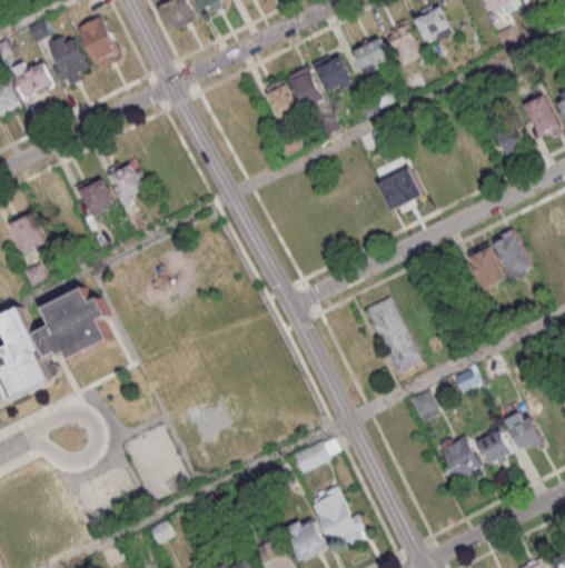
[(197,20),(189,0),(165,0),(160,2),(170,30),(197,20)]
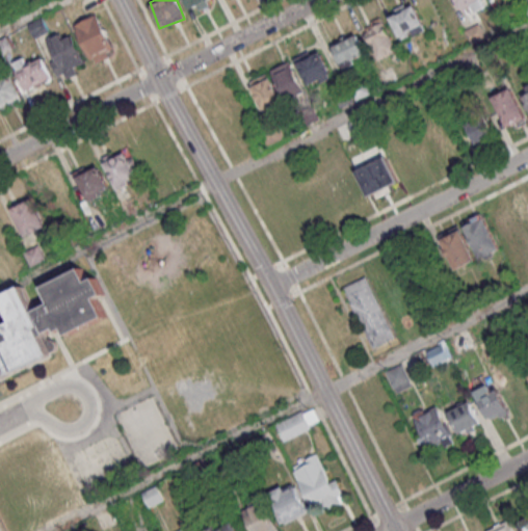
[(184,0),(191,15),(214,3),(212,0),(184,0)]
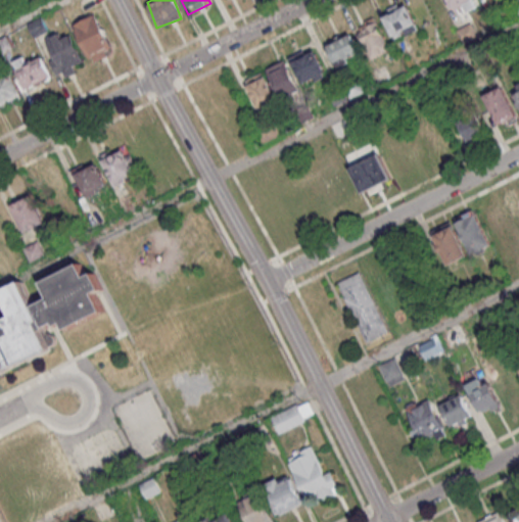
[(447,0),(467,0),(452,8),(447,0)]
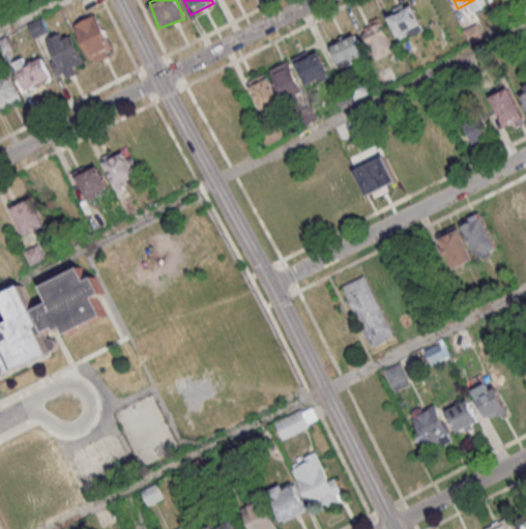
[(387,17),(410,5),(420,25),(397,36),(387,17)]
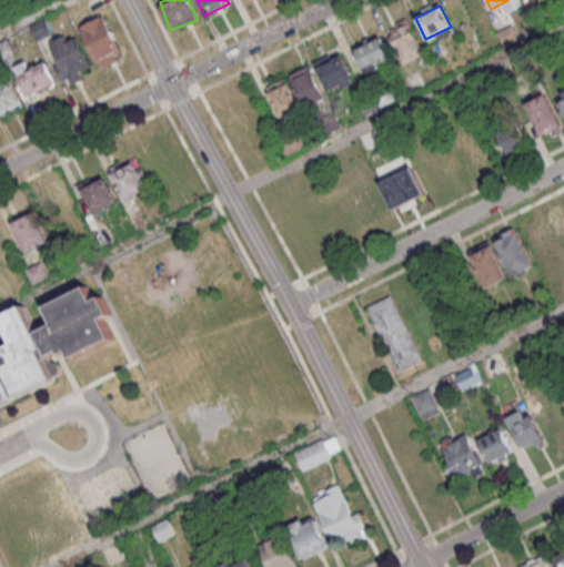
[(98,70),(122,59),(102,16),(78,27),(98,70)]
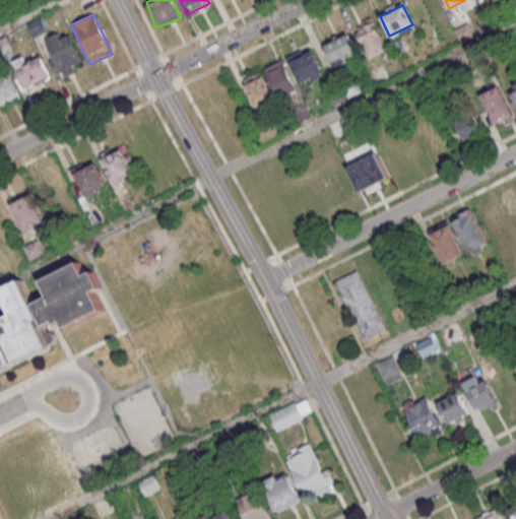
[(25,24),(33,38),(46,30),(40,17),(25,24)]
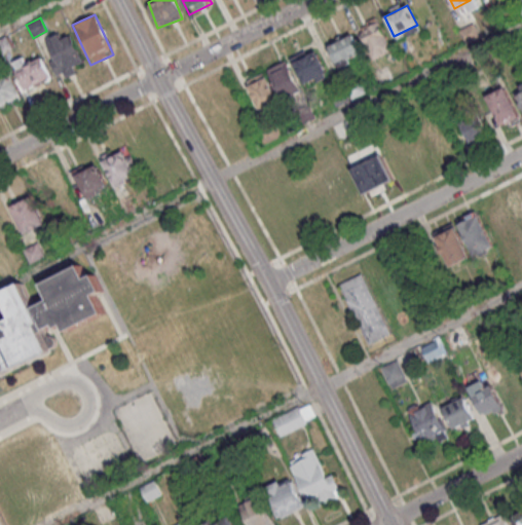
[(370,60),(389,51),(375,19),(356,27),(370,60)]
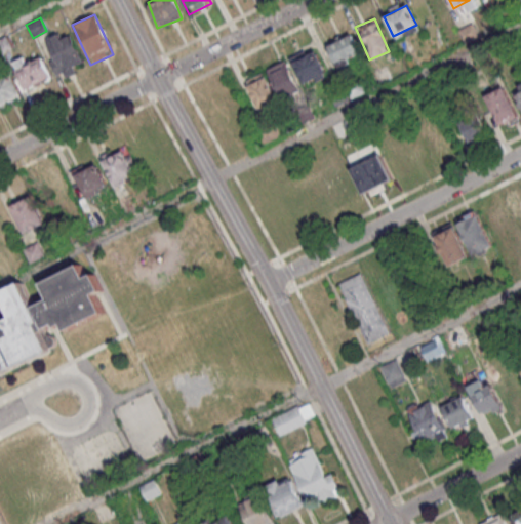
[(455,30),(462,44),(476,38),(470,24),(455,30)]
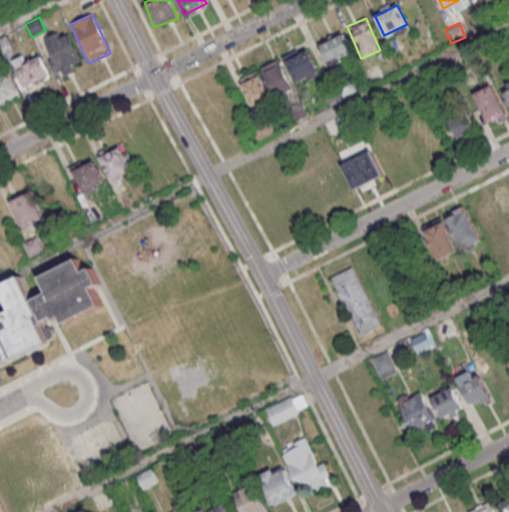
[(42,40),(58,78),(74,71),(71,64),(80,60),(66,30),(42,40)]
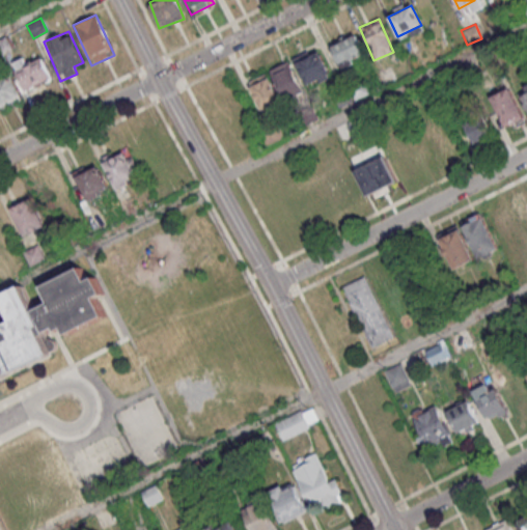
[(331,47),(354,34),(364,54),(341,66),(331,47)]
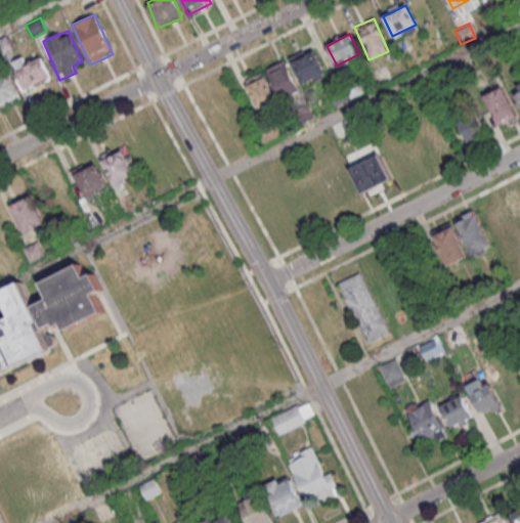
[(292,62),(314,51),(325,71),(301,82),(292,62)]
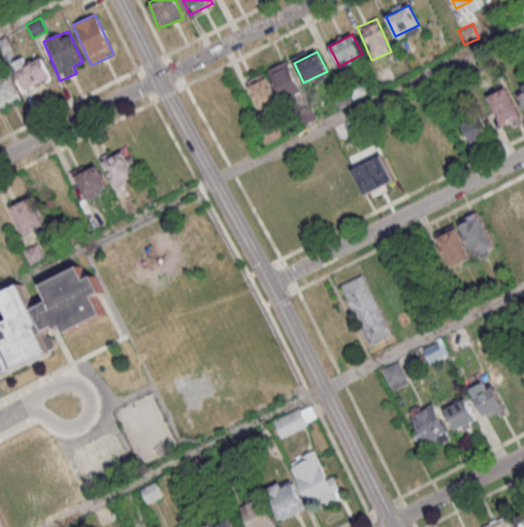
[(41,59),(29,65),(26,57),(11,64),(25,92),(52,79),(41,59)]
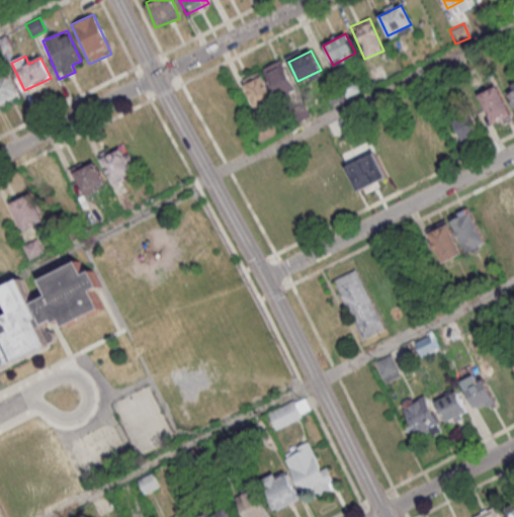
[(263,69),(280,60),(295,89),(277,98),(263,69)]
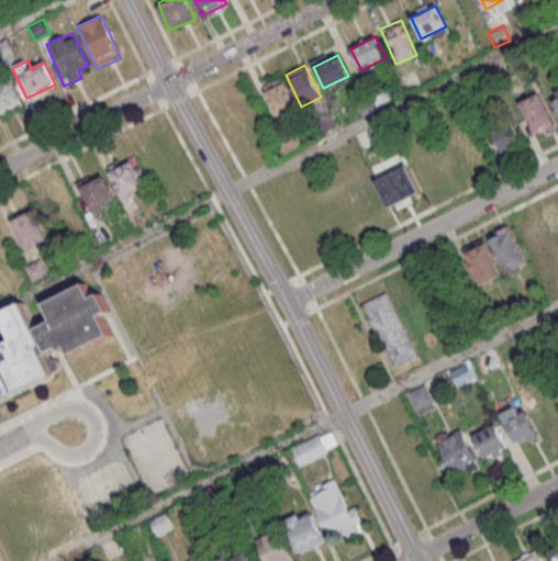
[(261,88),(281,78),(296,107),(276,116),(261,88)]
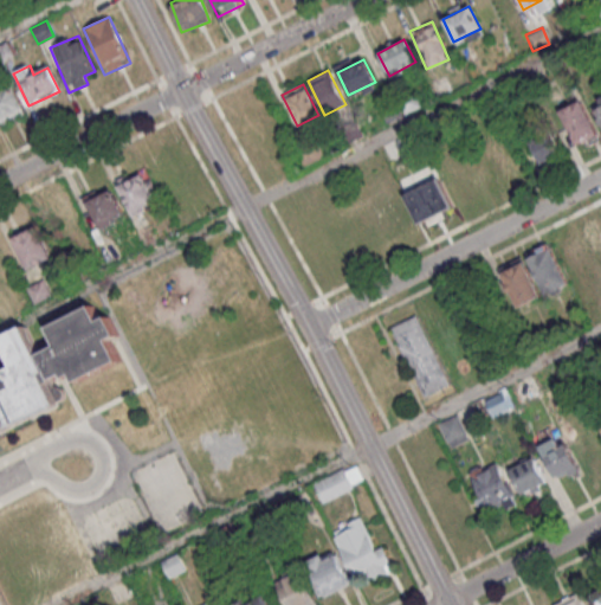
[(0,124),(25,113),(12,85),(0,90),(0,124)]
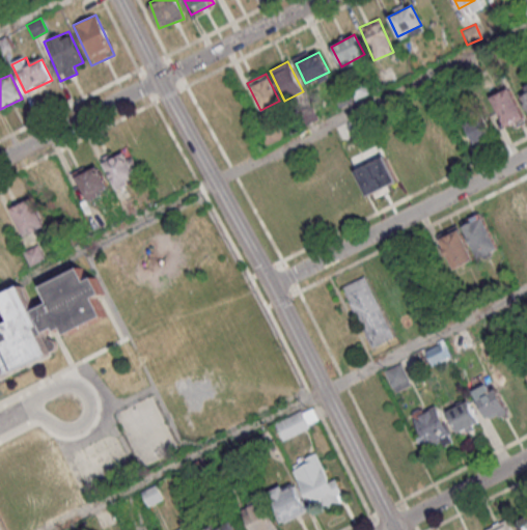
[(490,98),(507,89),(522,117),(504,127),(490,98)]
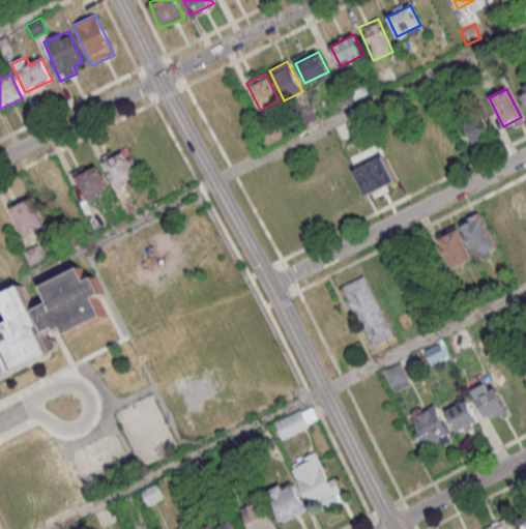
[(525,117),(516,97),(525,91),(525,117)]
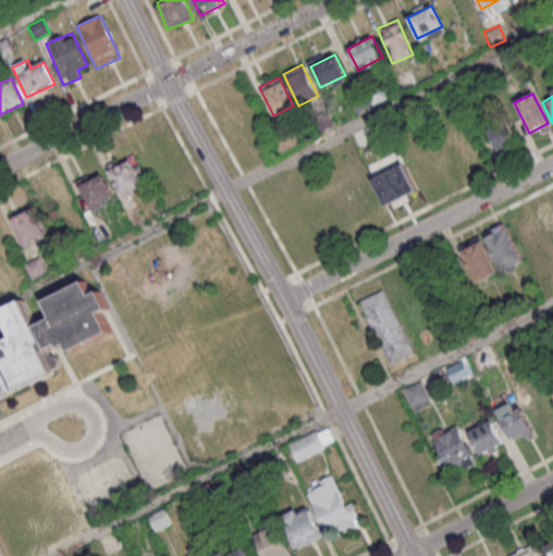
[(484,130),(502,120),(513,141),(495,150),(484,130)]
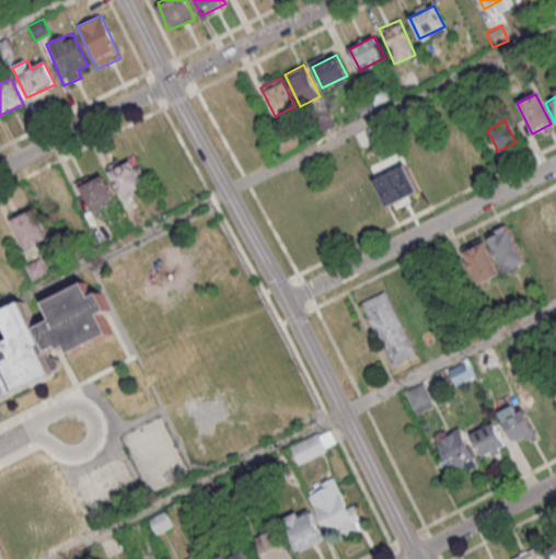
[(143,188),(134,158),(107,166),(117,197),(143,188)]
